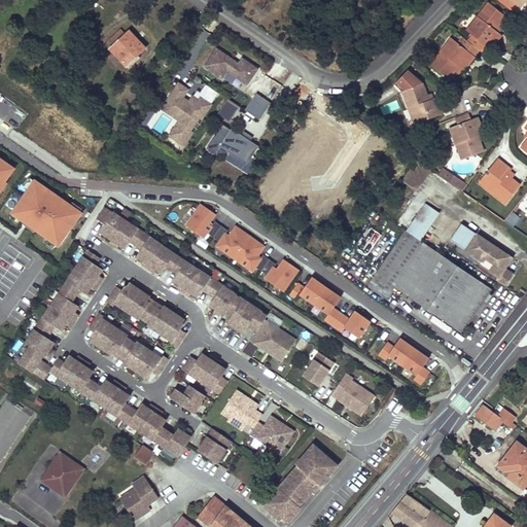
[(507,0),(519,9),(525,0),(507,0)]
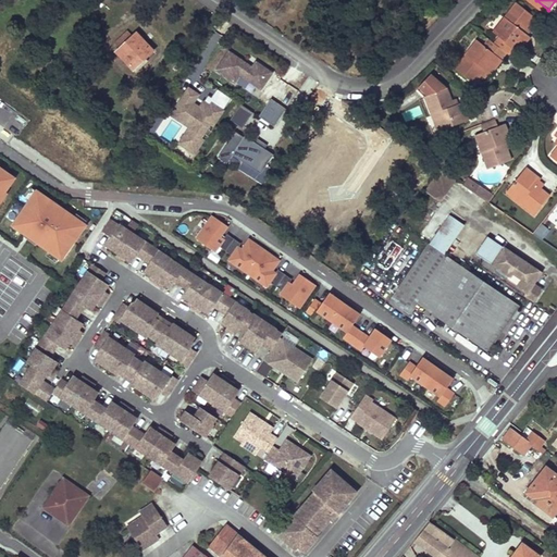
[(525,28),(533,19),(515,4),(504,19),(507,22),(496,35),(518,52),(529,39),(524,36),(521,34),(525,28)]
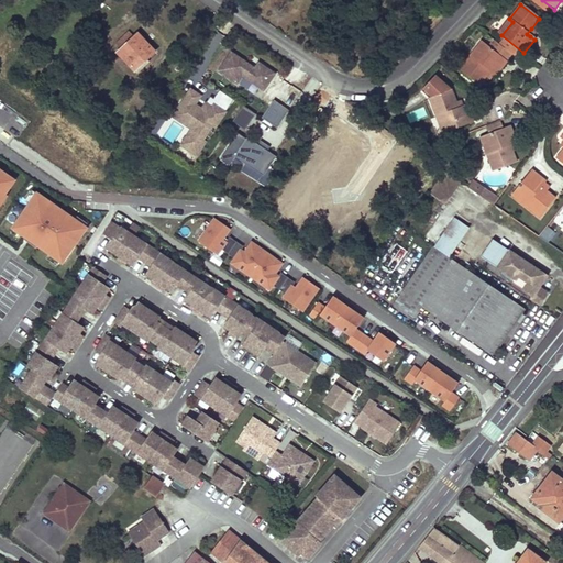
[(501,35),(512,22),(509,19),(498,33),(501,35)]
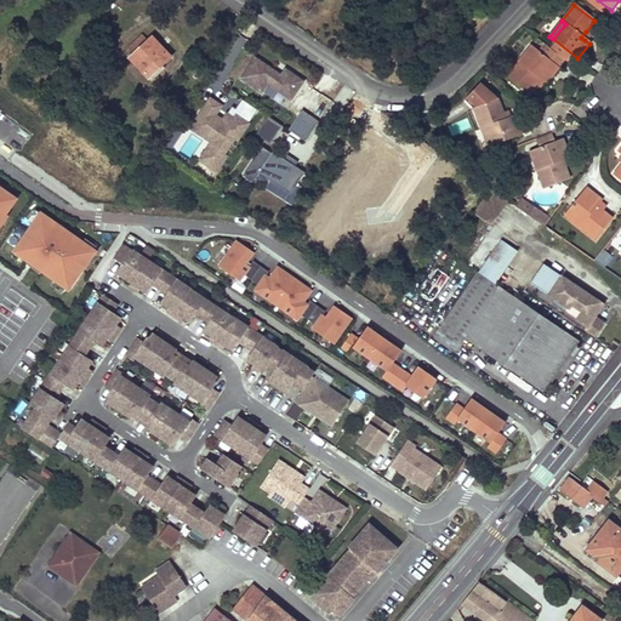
[(130,57),(146,74),(159,62),(161,64),(170,56),(152,36),(148,41),(142,34),(127,47),(134,53),(130,57)]
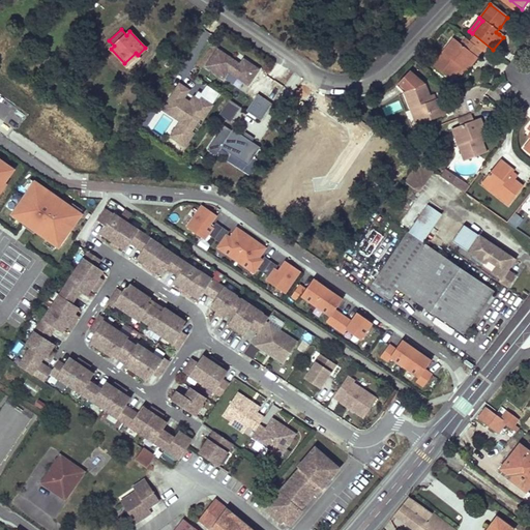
[(454,51),(461,43),(454,39),(449,46),(454,51)]
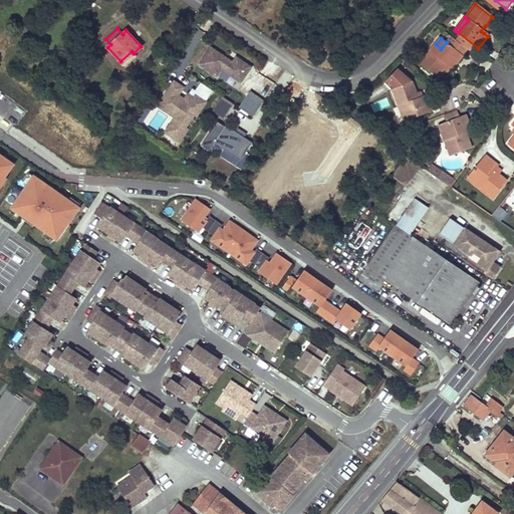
[(436,44),(420,64),(439,79),(445,71),(449,66),(453,70),(464,57),(447,42),(441,49),(436,44)]
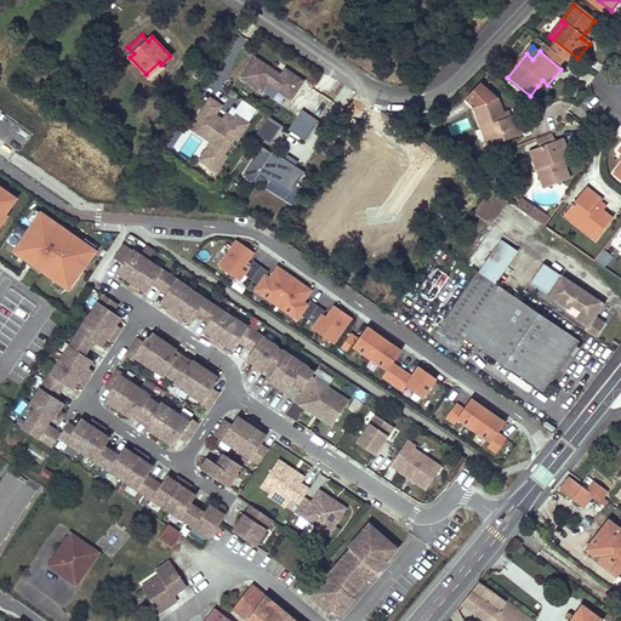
[(291,100),(303,81),(286,70),(283,75),(255,57),(241,78),(262,91),(268,84),(291,100)]
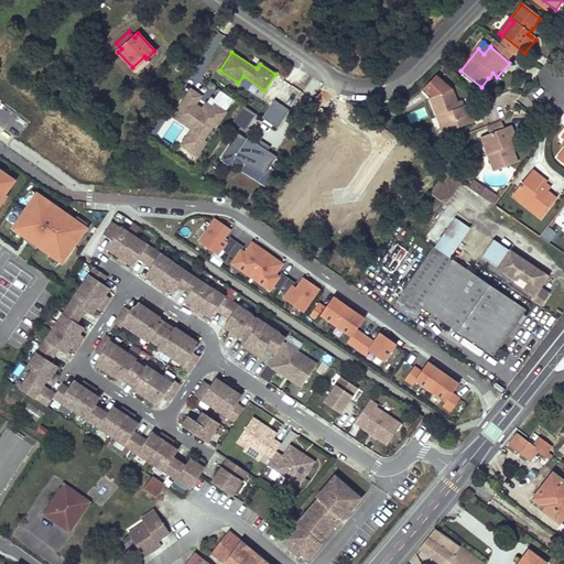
[(144,56),(132,67),(137,72),(149,61),(147,58),(144,56)]
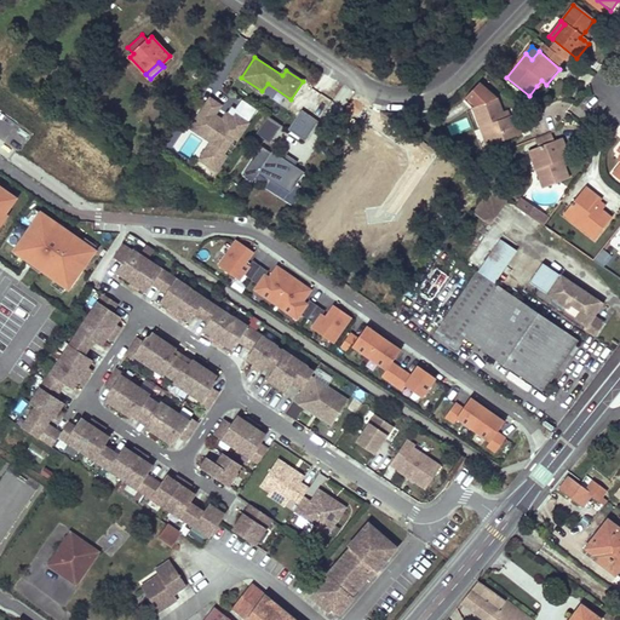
[(500,112),(495,98),(480,82),(463,99),(471,108),(478,128),(483,127),(491,144),(492,143),(507,136),(521,131),(514,113),(509,114),(503,118),(500,112)]
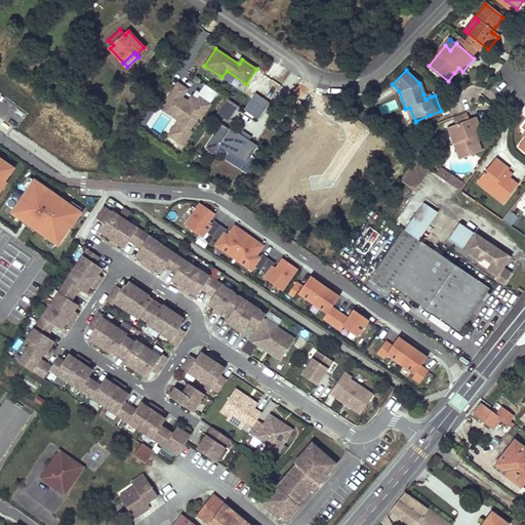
[(186,87),(176,82),(161,105),(178,116),(167,133),(182,143),(190,131),(188,129),(197,115),(199,117),(208,103),(198,95),(197,98),(191,94),(186,103),(178,98),(186,87)]
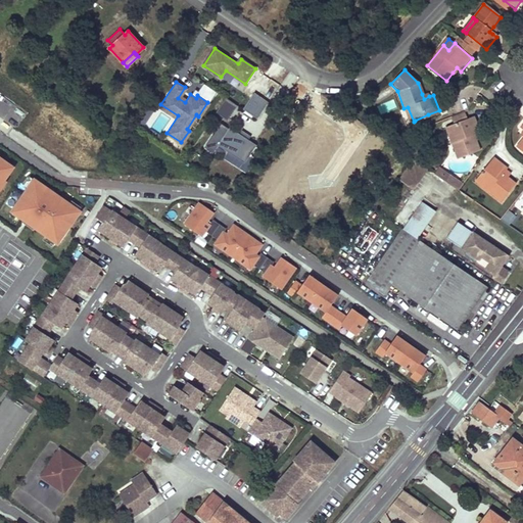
[(270,102),(255,93),(243,109),(257,120),(270,102)]
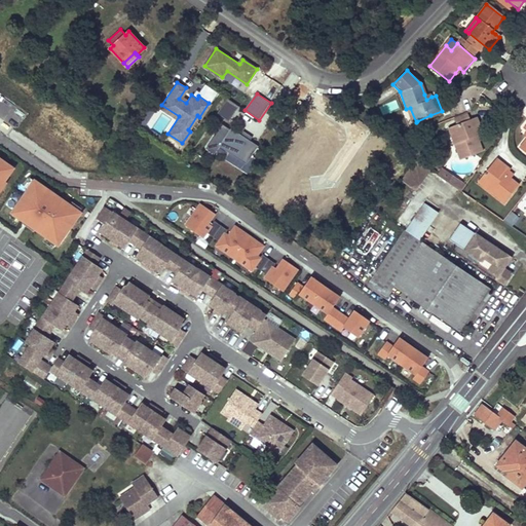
[(238,106),(226,98),(216,113),(228,121),(238,106)]
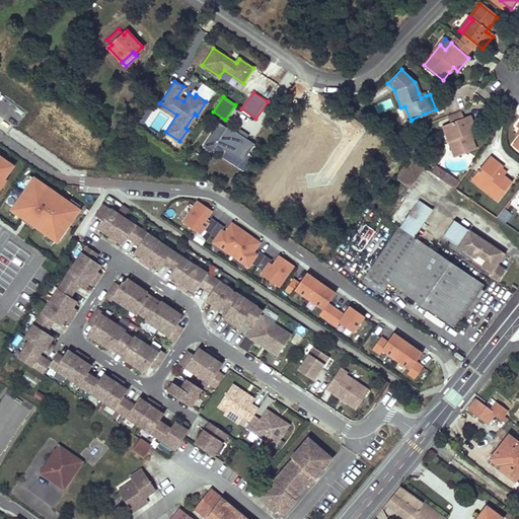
[(411,121),(404,106),(400,107),(406,122),(411,121)]
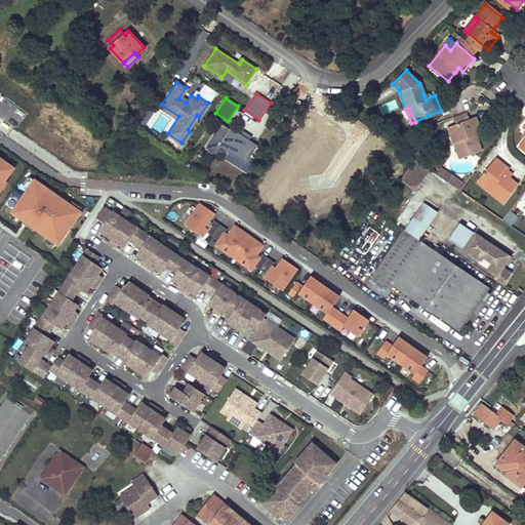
[(470,118),(468,112),(454,116),(455,122),(470,118)]
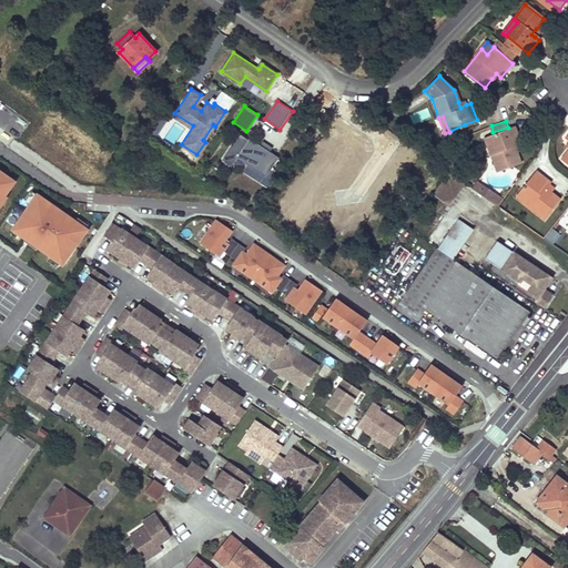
[(465,124),(450,131),(453,137),(467,130),(465,124)]
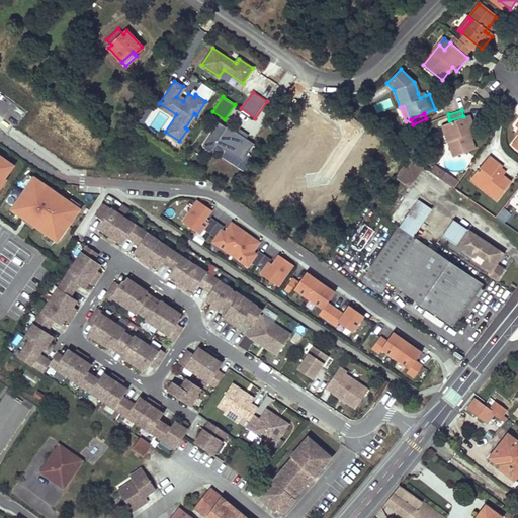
[(445,132),(455,156),(477,148),(472,138),(470,133),(473,131),(477,130),(470,113),(463,116),(449,120),(447,122),(450,130),(445,132)]
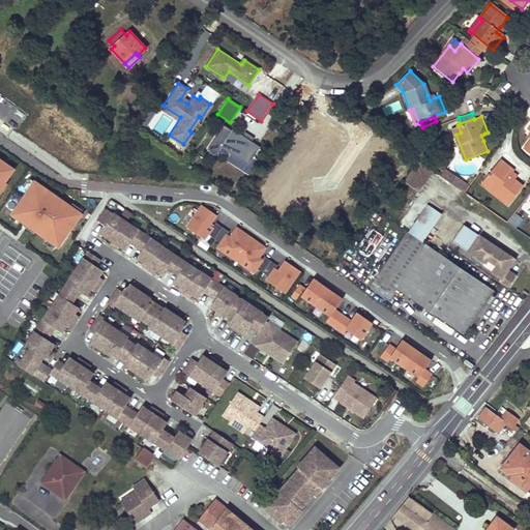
[(259,147),(224,123),(207,148),(215,153),(219,146),(246,165),(259,147)]
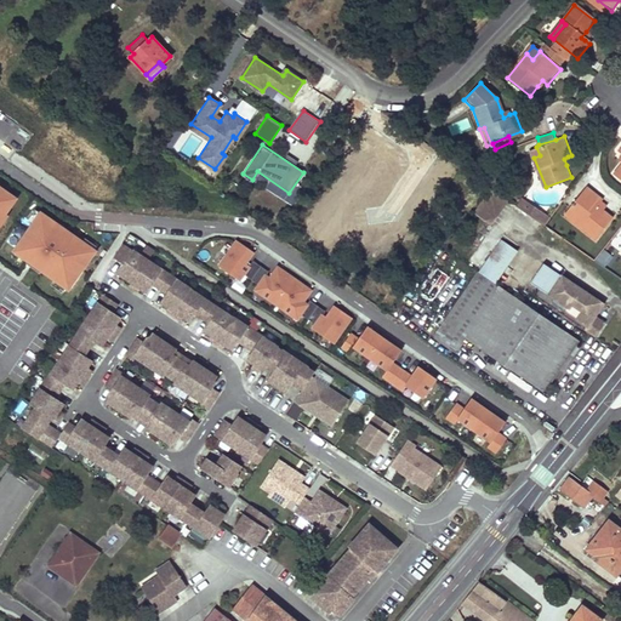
[(392,177),(385,172),(376,186),(383,191),(392,177)]
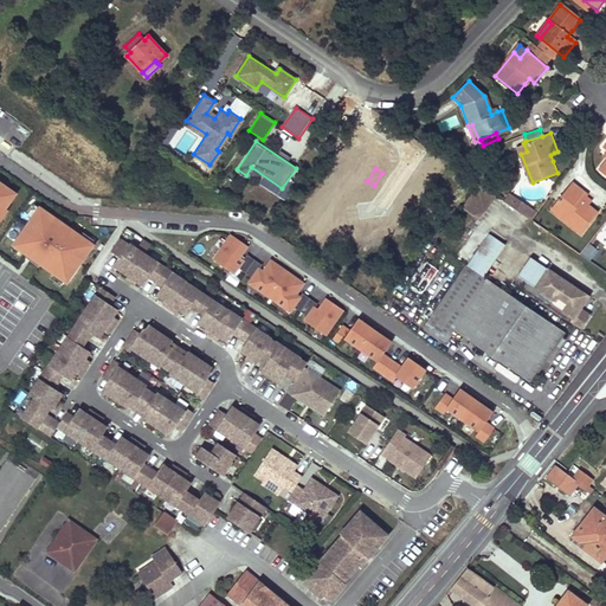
[(587,193),(572,180),(554,202),(562,208),(556,214),(581,233),(598,211),(590,204),(582,198),(585,195),(587,193)]
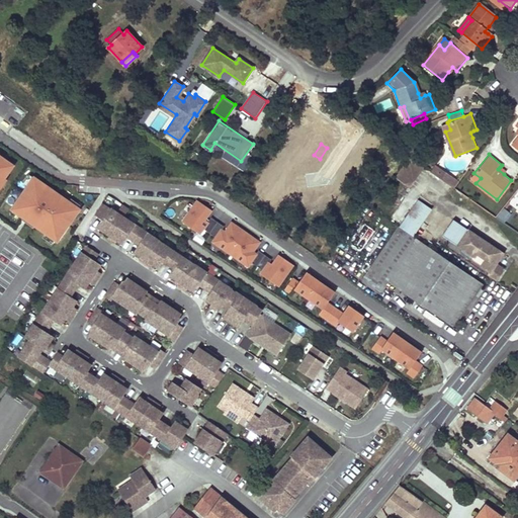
[(3,177),(12,165),(0,156),(0,186),(5,179),(3,177)]
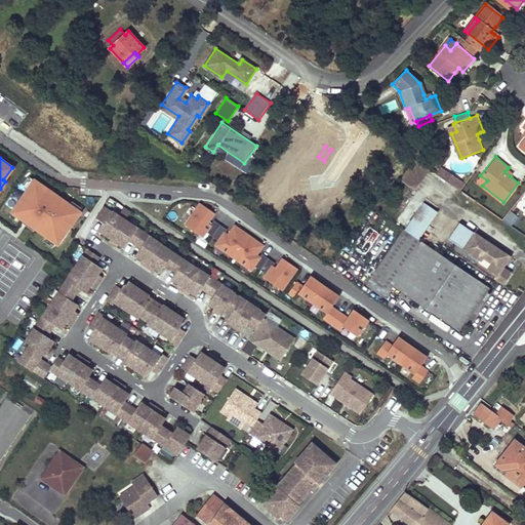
[(414,159),(401,179),(416,190),(430,169),(414,159)]
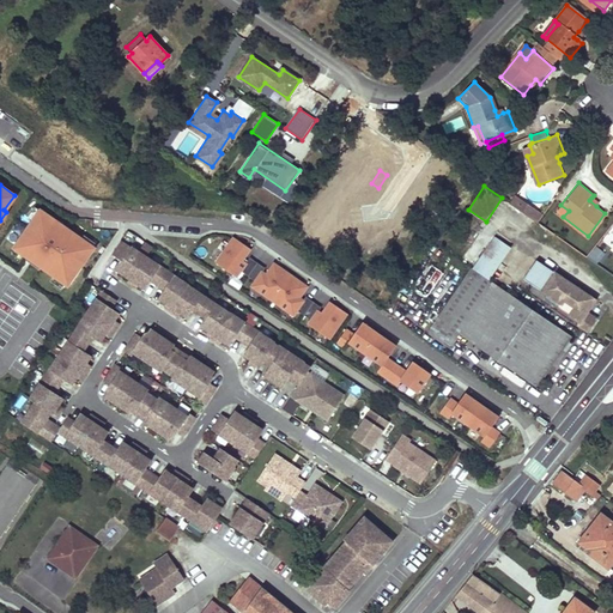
[(539,212),(522,201),(516,208),(534,220),(539,212)]
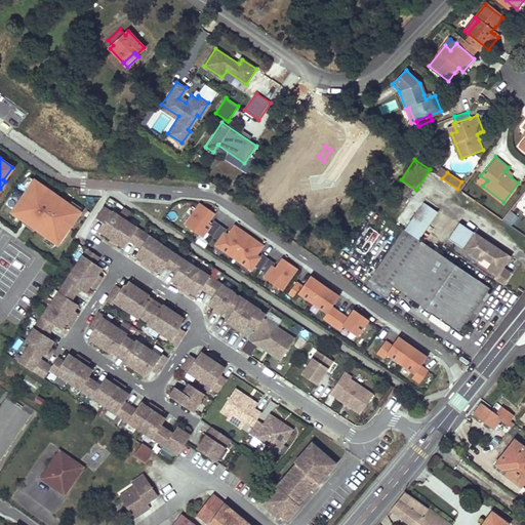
[(487,180),(480,175),(476,180),(482,186),(487,180)]
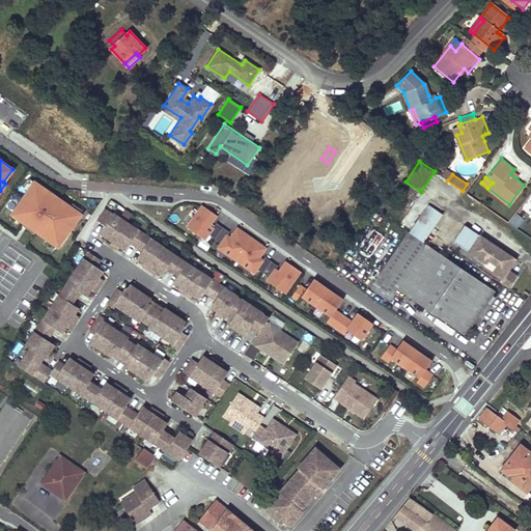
[(26,192),(33,182),(29,178),(22,189),(26,192)]
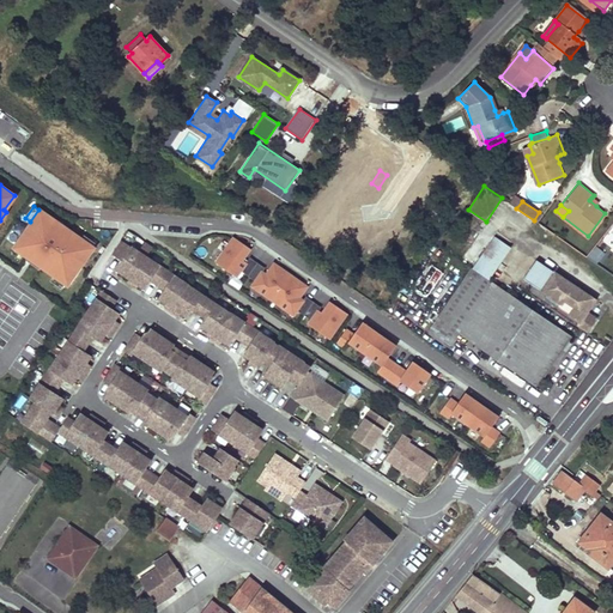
[(79,240),(66,230),(66,229),(38,210),(30,222),(14,246),(28,255),(30,254),(42,262),(40,266),(52,275),(64,284),(65,285),(79,265),(80,266),(92,249),(91,247),(79,240)]
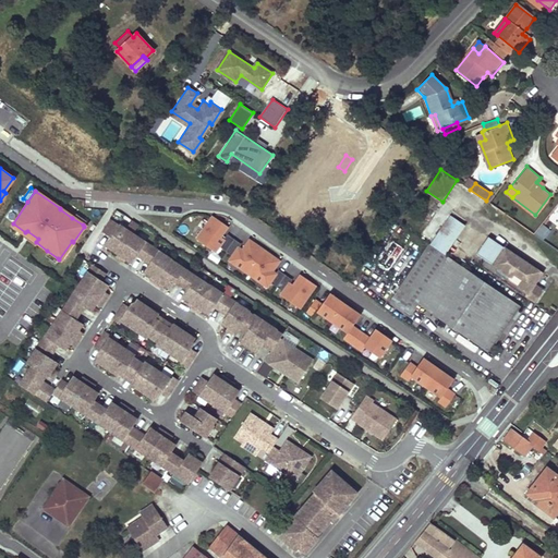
[(557,228),(557,207),(548,222),(557,228)]
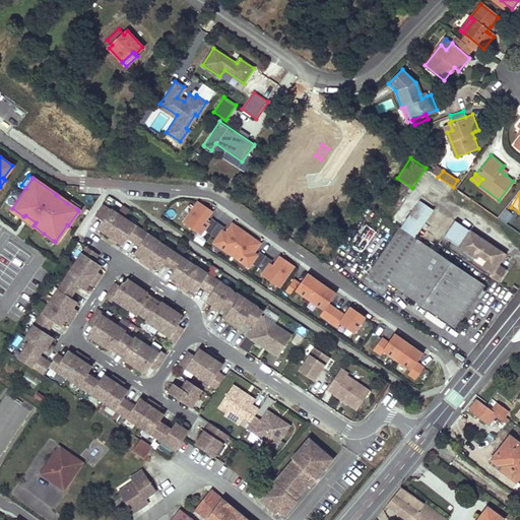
[(79,205),(69,198),(67,203),(77,209),(79,205)]
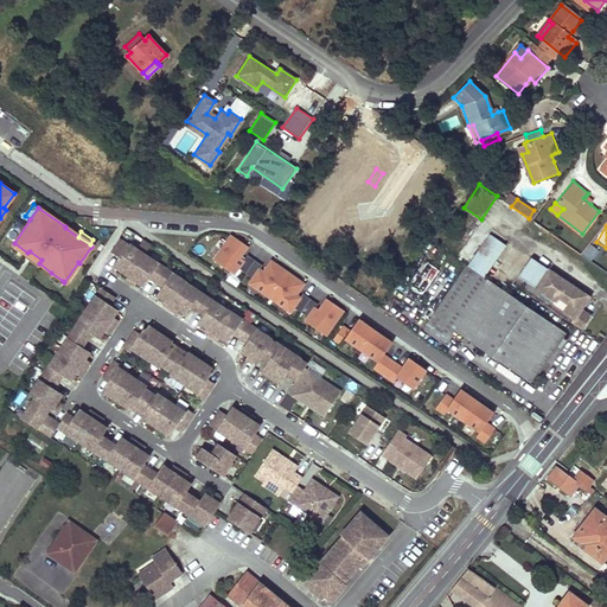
[(243,260),(240,257),(247,247),(230,235),(212,260),(234,275),(237,268),(244,274),(254,260),(247,255),(243,260)]
